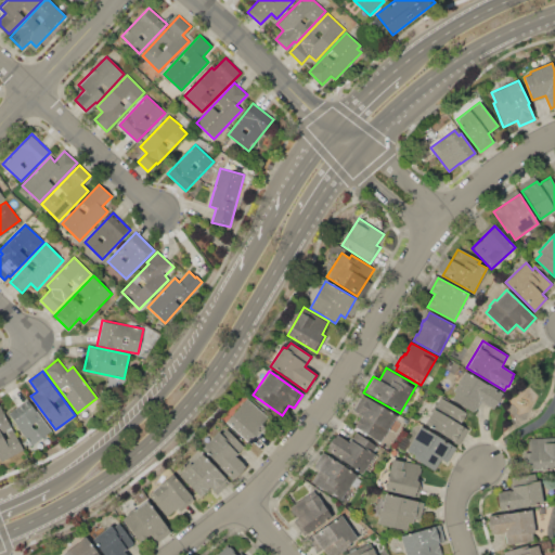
[(465,371),(502,392),(492,408),(481,401),(475,412),(452,399),(456,392),(453,390),(465,371)]
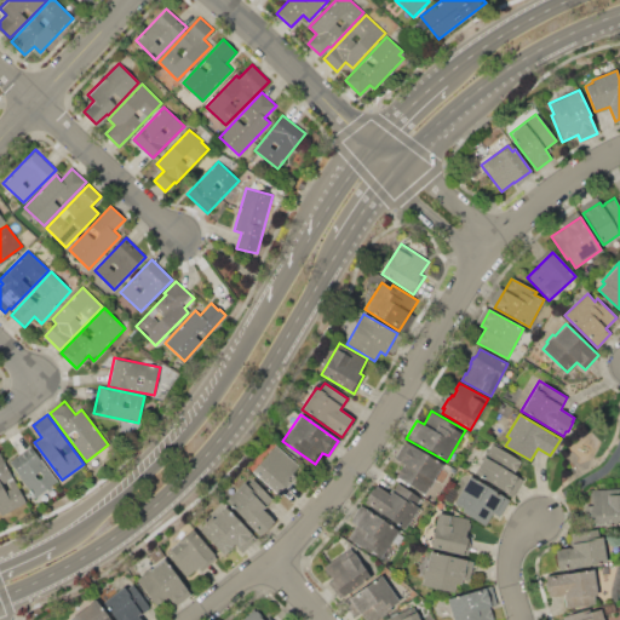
[(409,445),(443,464),(428,493),(396,475),(403,464),(394,459),(396,455),(401,459),(409,445)]
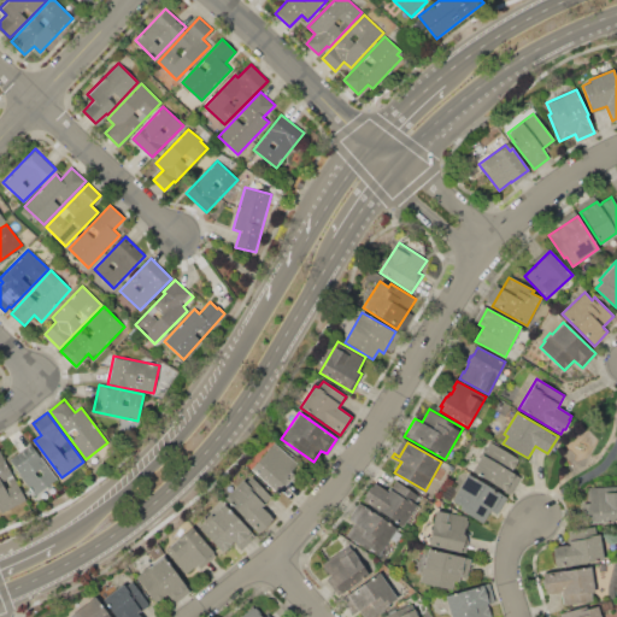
[(472,471),(489,442),(500,448),(501,446),(509,451),(507,452),(518,458),(511,470),(521,476),(510,494),(472,471)]
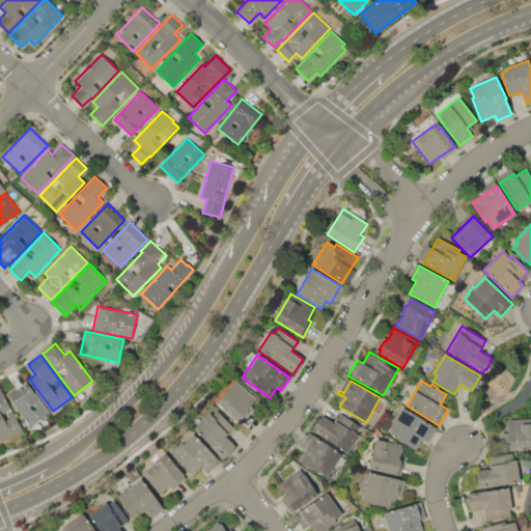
[(8,395),(27,382),(49,412),(30,426),(8,395)]
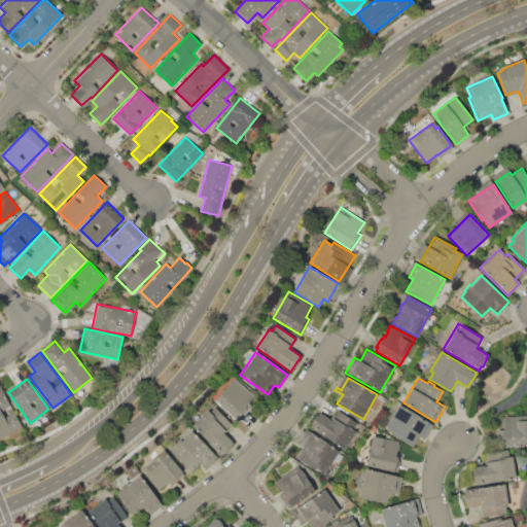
[(214,400),(234,379),(258,400),(238,422),(214,400)]
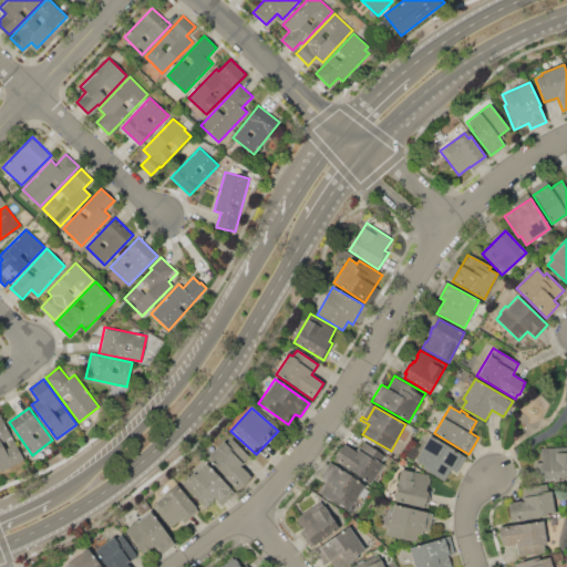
[(0,468),(0,415),(23,459),(1,471),(0,468)]
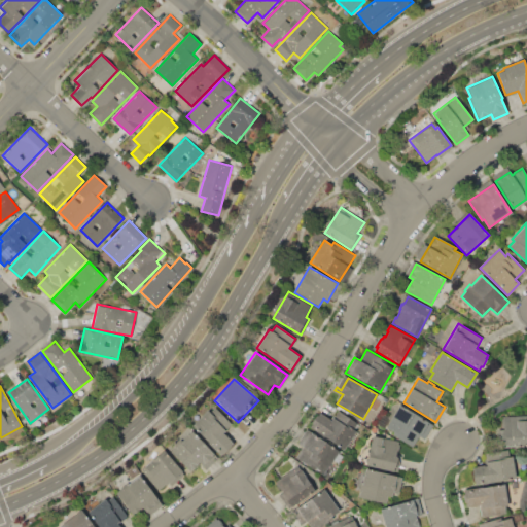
[(386,426),(399,405),(413,413),(414,412),(434,423),(425,438),(419,435),(412,447),(392,435),(394,432),(389,429),(390,429),(386,426)]
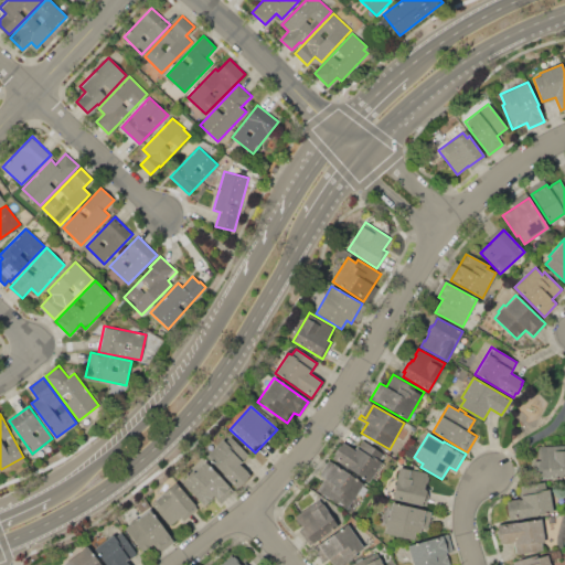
[(205,457),(223,439),(225,441),(231,437),(248,455),(238,465),(249,476),(236,488),(205,457)]
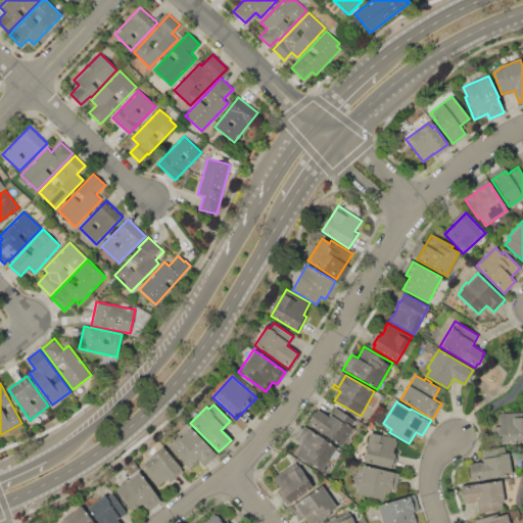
[(334,407),(357,421),(340,445),(306,424),(316,409),(328,417),(334,407)]
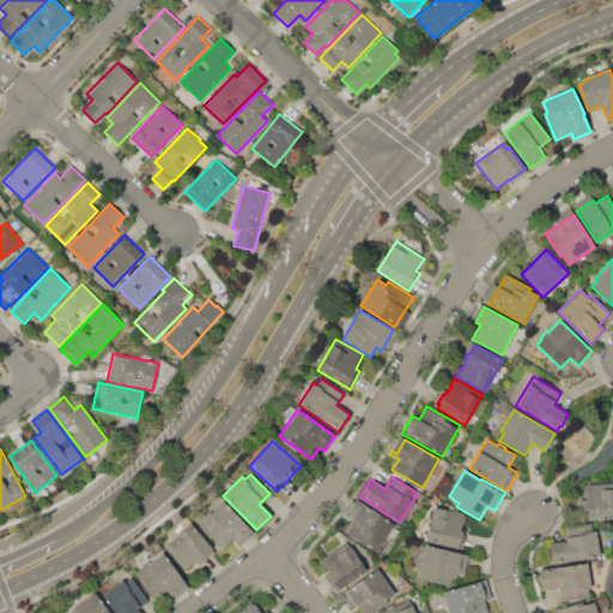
[(584,484),(612,484),(612,519),(583,520),(582,499),(584,499),(584,484)]
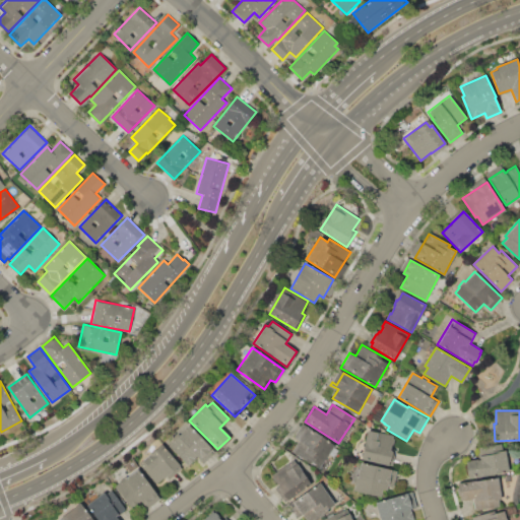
[(168,445),(173,441),(172,440),(178,434),(179,435),(189,426),(192,430),(193,429),(215,452),(203,464),(196,457),(187,465),(168,445)]
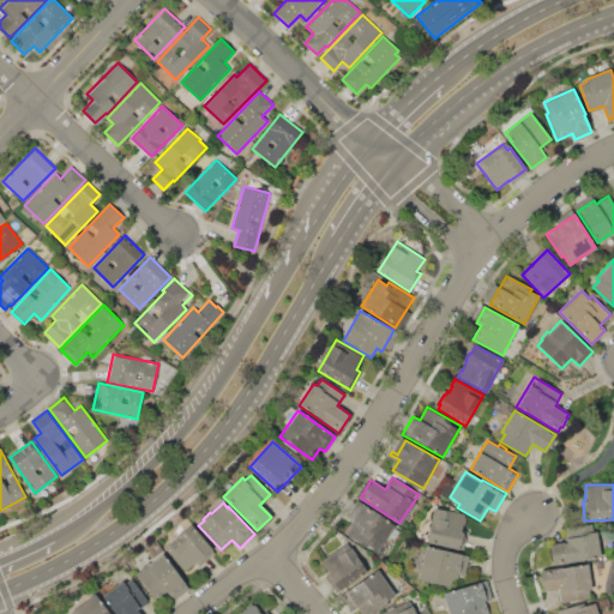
[(361,504),(395,525),(378,552),(369,546),(367,549),(343,534),(361,504)]
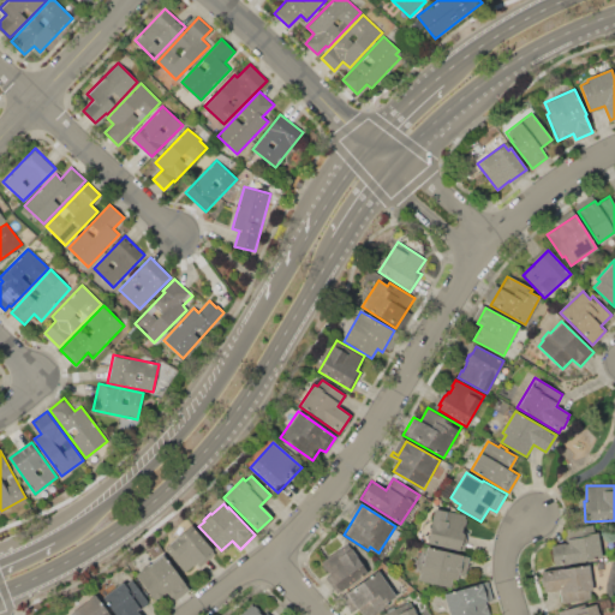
[(427,543),(434,508),(465,514),(465,518),(467,518),(465,526),(463,526),(461,531),(469,532),(465,550),(427,543)]
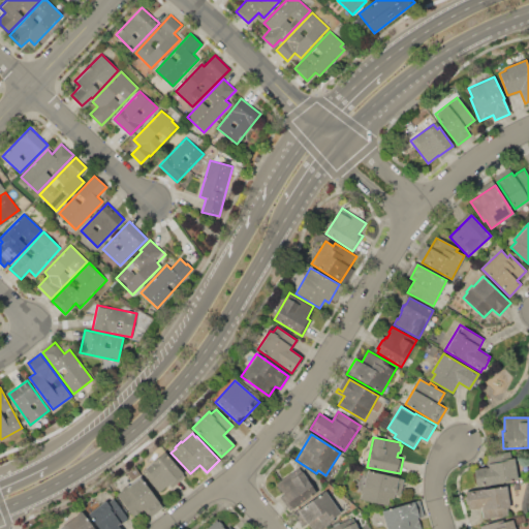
[(142,471),(163,453),(167,458),(168,457),(182,472),(181,473),(184,476),(162,495),(142,471)]
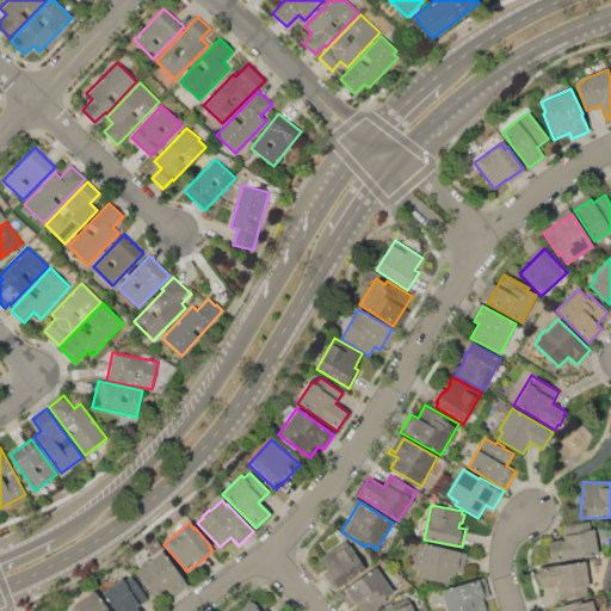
[(550,562),(550,559),(548,559),(547,547),(548,547),(548,542),(563,539),(563,535),(584,532),(584,530),(594,528),(599,555),(550,562)]
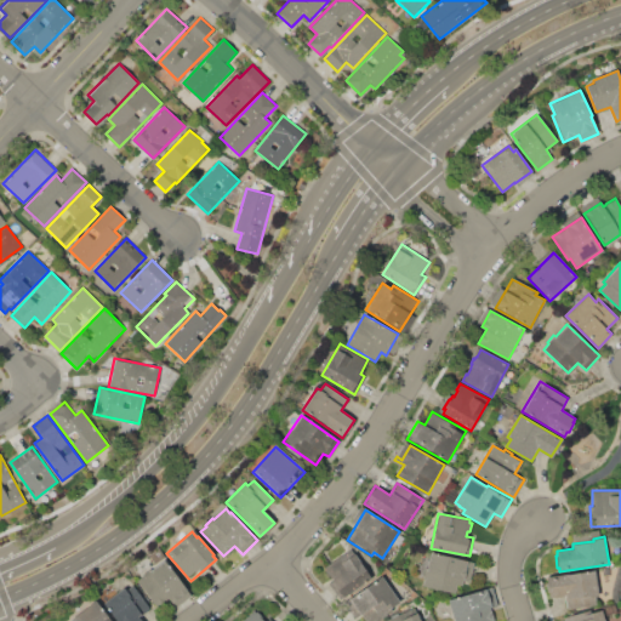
[(429,552),(474,562),(469,587),(457,585),(455,593),(422,587),(425,579),(422,579),(425,568),(426,568),(429,552)]
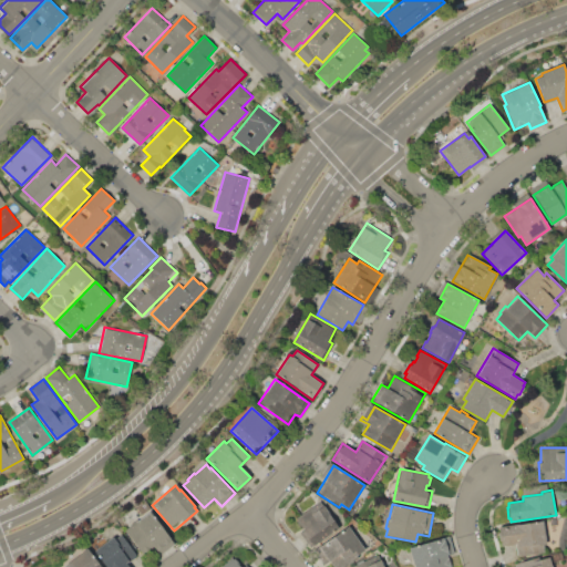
[(323,506),(339,528),(311,547),(300,532),(303,529),(295,517),(308,508),(311,514),(323,506)]
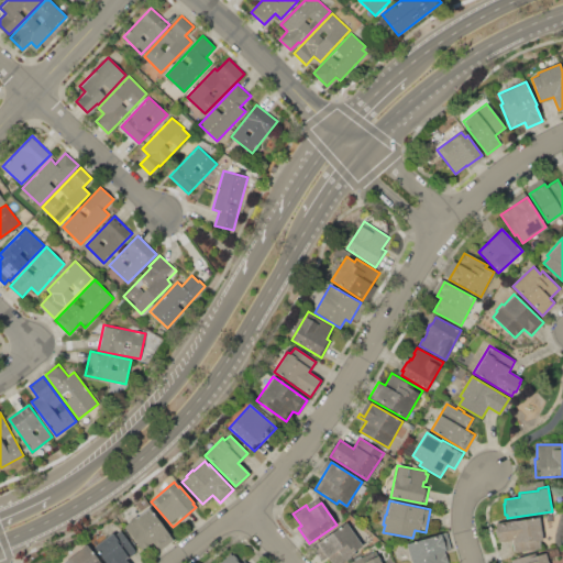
[(123,526),(130,521),(130,520),(135,516),(136,517),(150,507),(174,540),(148,560),(123,526)]
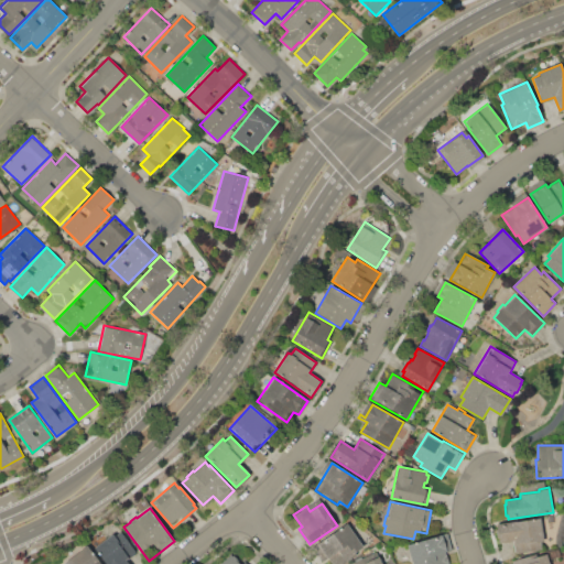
[(496,523),(540,518),(543,541),(541,541),(542,550),(514,553),(512,541),(498,543),(496,523)]
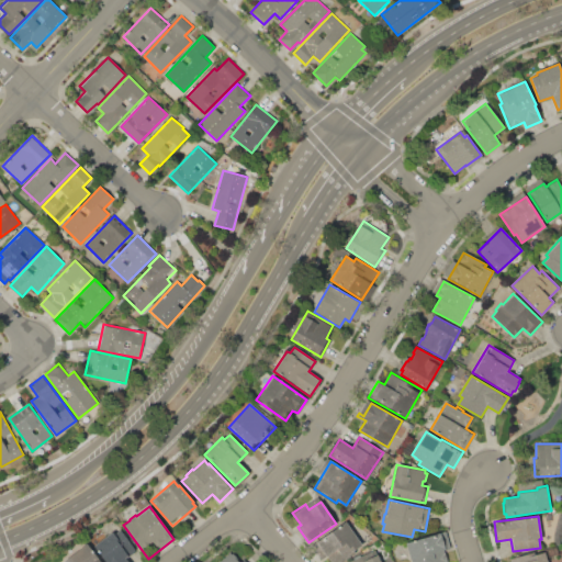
[(311,544),(345,520),(361,543),(352,550),(355,553),(341,561),(332,561),(327,555),(322,560),(311,544)]
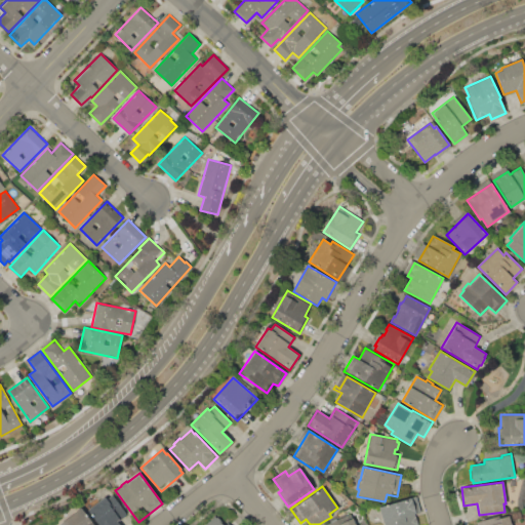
[(89,509),(106,496),(107,498),(113,494),(127,515),(117,522),(119,524),(94,524),(87,514),(91,511),(89,509)]
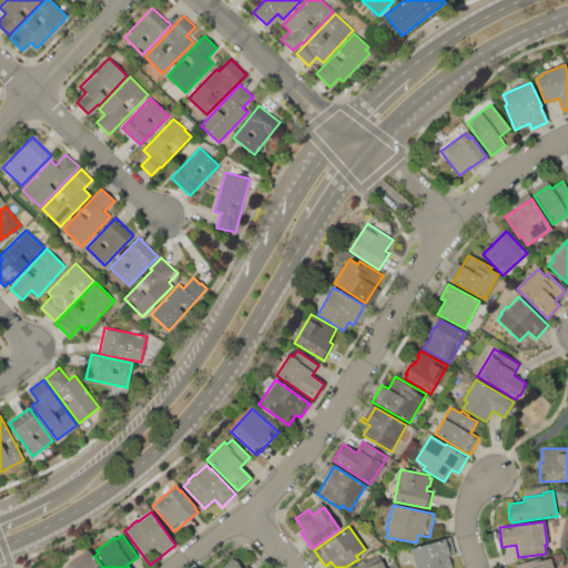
[(415,567),(409,548),(450,537),(455,554),(449,555),(452,567),(415,567)]
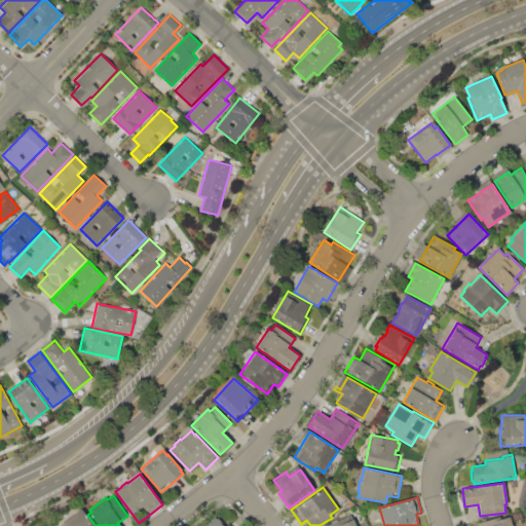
[(61,525),(60,525),(80,510),(92,525),(61,525)]
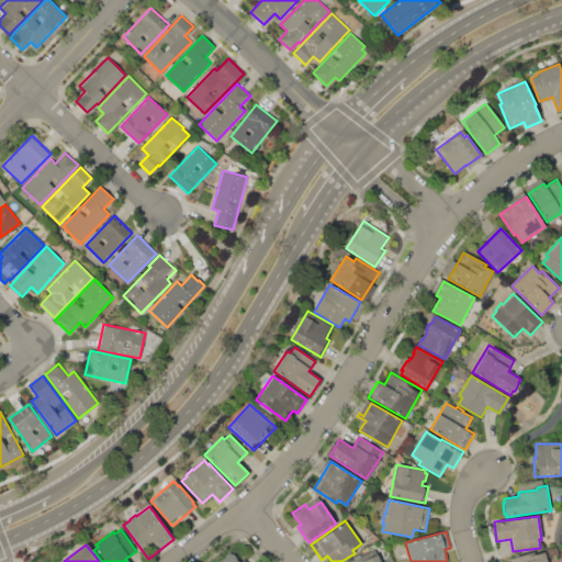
[(510,561),(510,559),(543,548),(548,561),(510,561)]
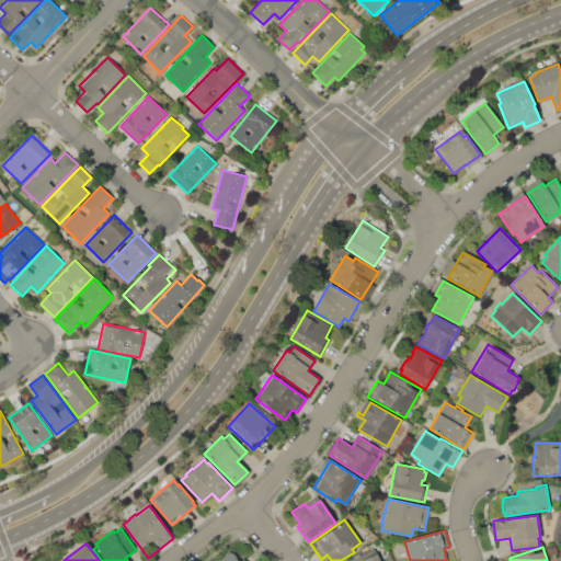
[(378,560),(373,548),(346,560),(378,560)]
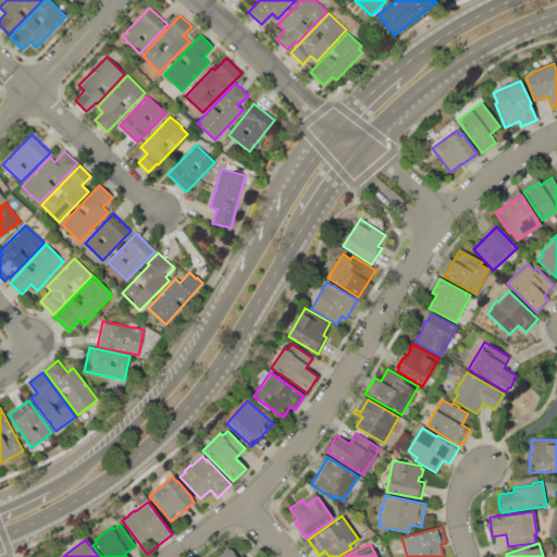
[(218,556),(229,547),(230,549),(231,548),(235,553),(234,554),(237,556),(240,554),(244,556),(218,556)]
